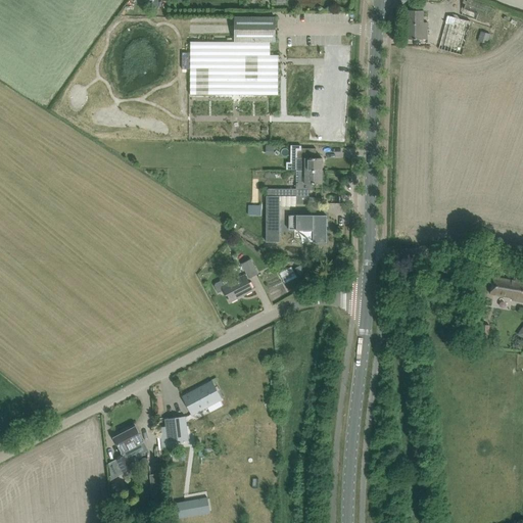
[(466,0),(461,16),(491,27),(497,8),(474,0),(466,0)]
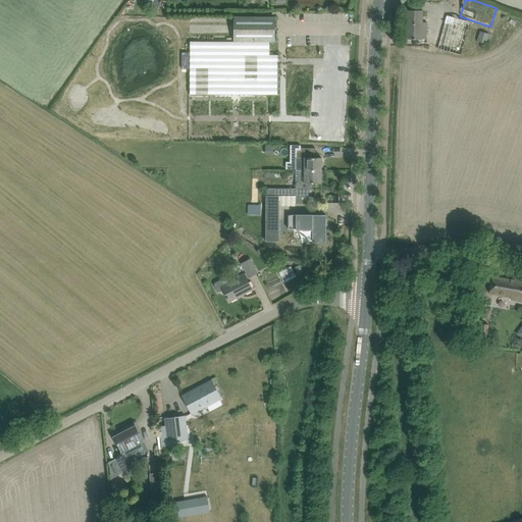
[(406,10),(406,39),(426,40),(426,30),(426,23),(422,22),(422,10),(406,10)]
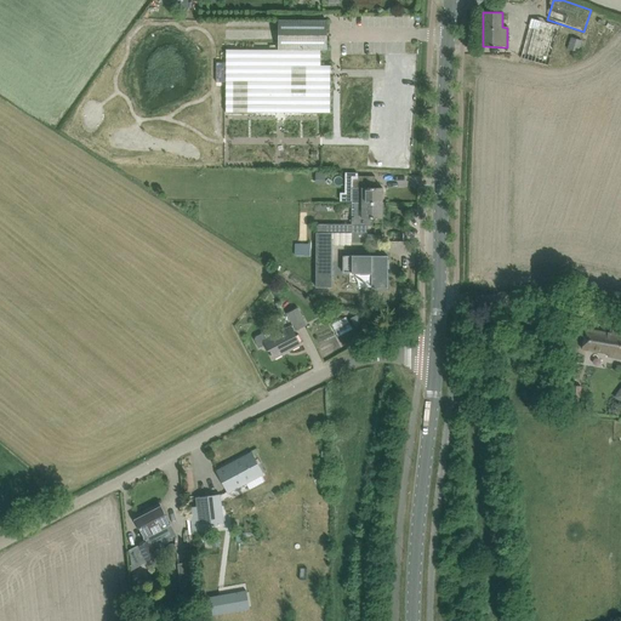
[(559,26),(531,18),(520,58),(548,66),(559,26)]
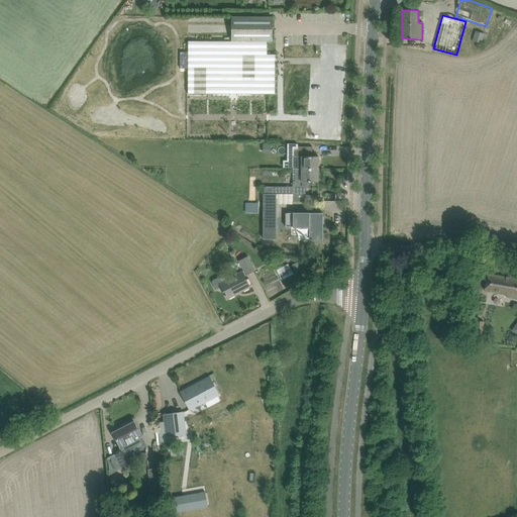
[(189,53),(180,53),(180,69),(189,69),(188,93),(275,94),(276,55),(268,55),(268,41),(272,41),(273,17),(232,16),(231,41),(189,41),(189,53)]
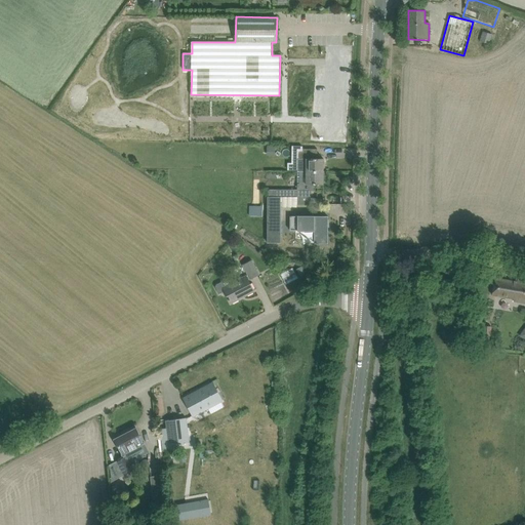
[(483,31),(479,42),(489,45),(492,34),(483,31)]
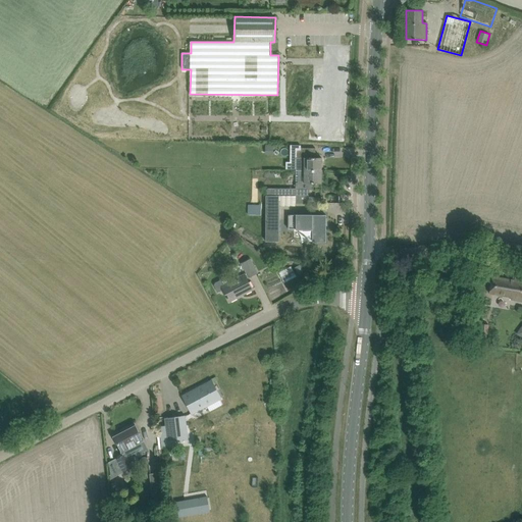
[(318,73),(329,73),(328,124),(337,124),(340,52),(341,52),(342,44),(327,43),(327,51),(319,51),(318,73)]
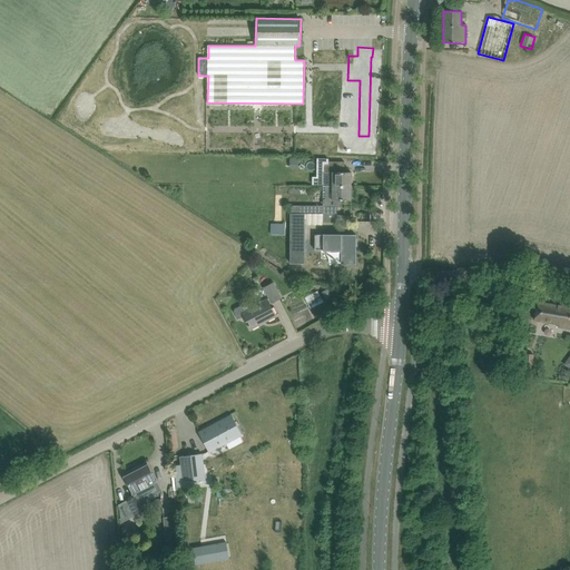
[(324,173),(324,178),(324,185),(332,185),(351,186),(351,173),(344,173),(344,161),(330,161),(330,164),(324,164),(324,173)]
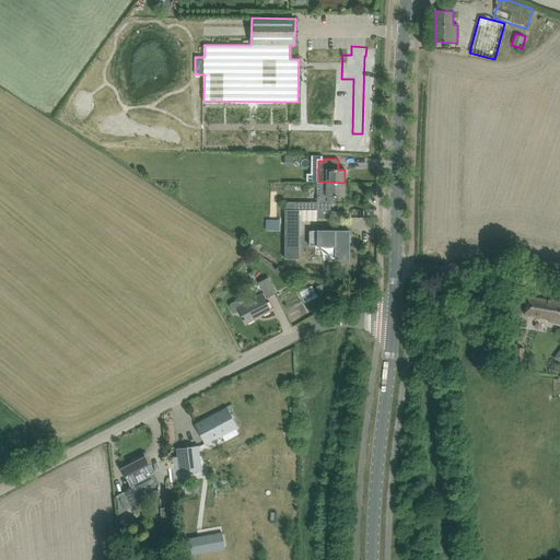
[(336,197),(345,197),(345,183),(326,182),(318,182),(317,211),(317,218),(330,218),(330,203),(336,203),(336,197)]
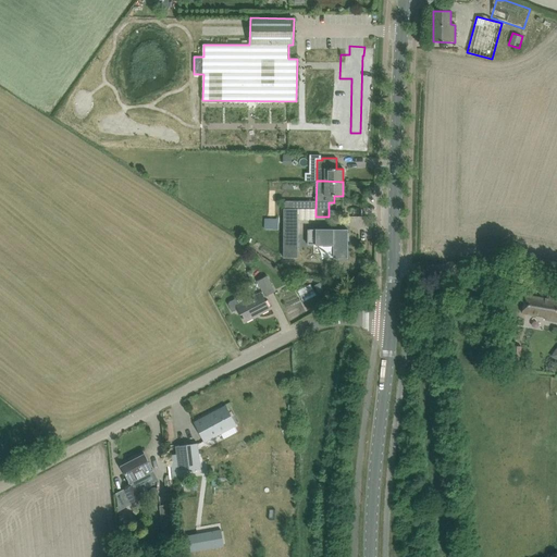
[(298,258),(298,220),(298,210),(284,210),(284,258),(298,258)]
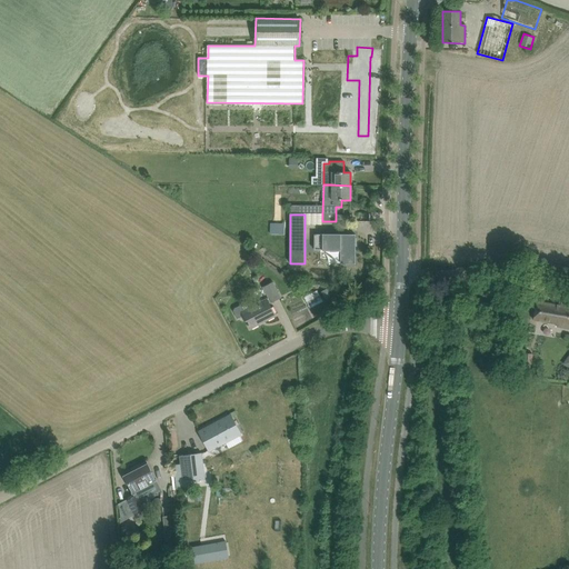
[(305,215),(305,225),(322,226),(322,221),(322,215),(305,215)]
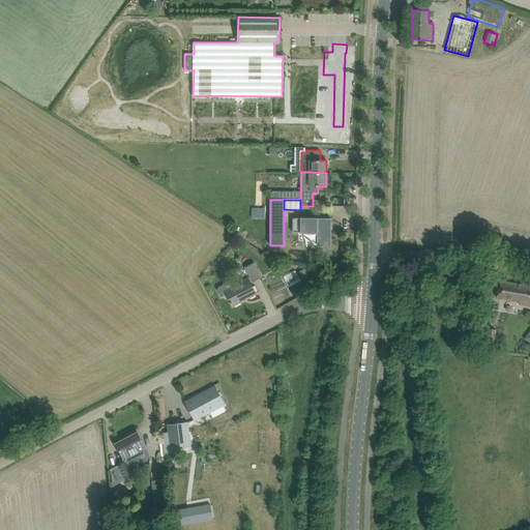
[(331,218),(293,218),(293,233),(318,233),(318,246),(331,246),(331,218)]
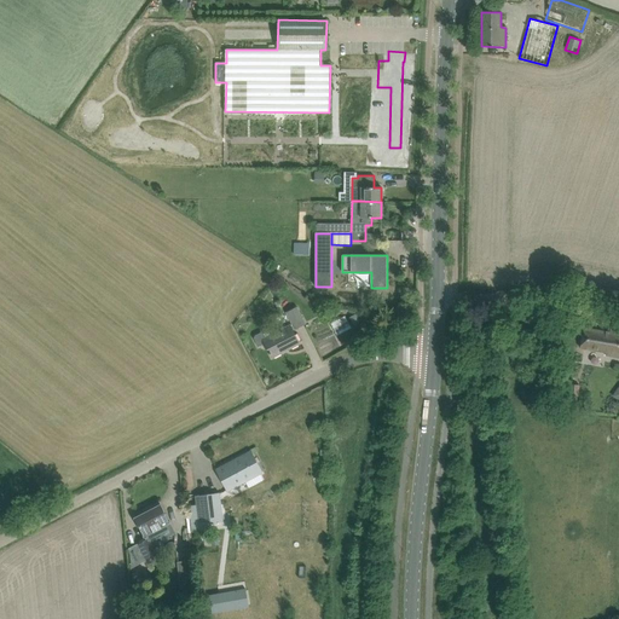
[(339,324),(354,318),(348,305),(334,311),(339,324)]
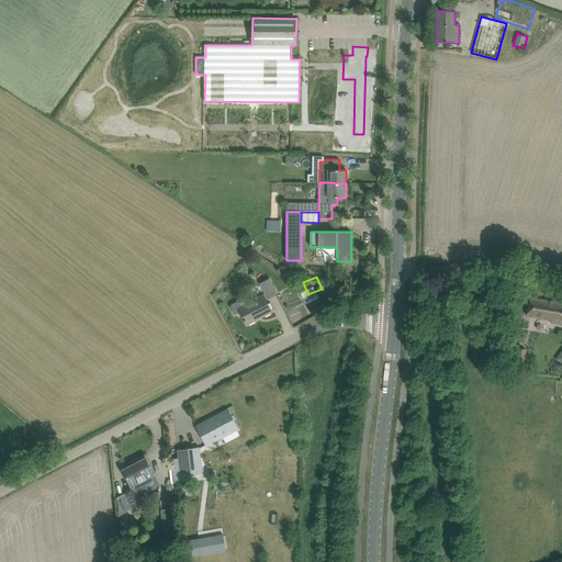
[(260,284),(268,299),(277,294),(269,279),(260,284)]
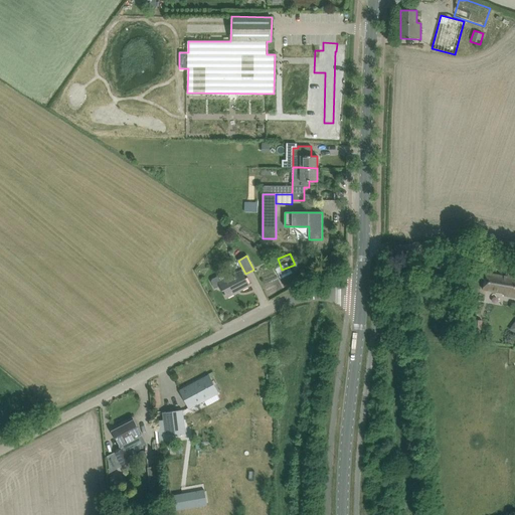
[(215,288),(220,286),(226,298),(234,294),(233,292),(238,290),(239,291),(249,286),(241,272),(228,278),(226,274),(223,273),(212,279),(212,282),(215,288)]
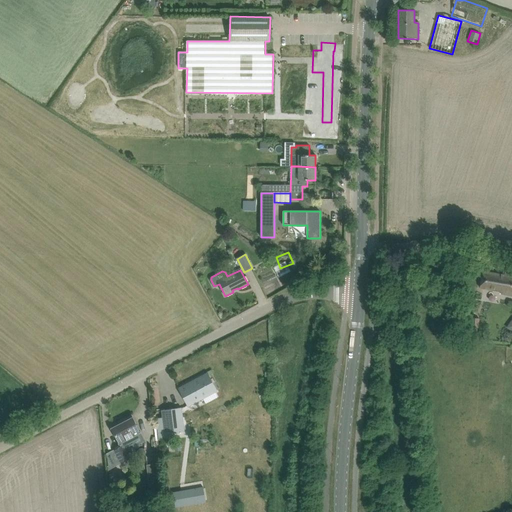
[(504,275),(483,271),(480,287),(502,291),(501,294),(511,295),(511,273),(505,273),(504,275)]
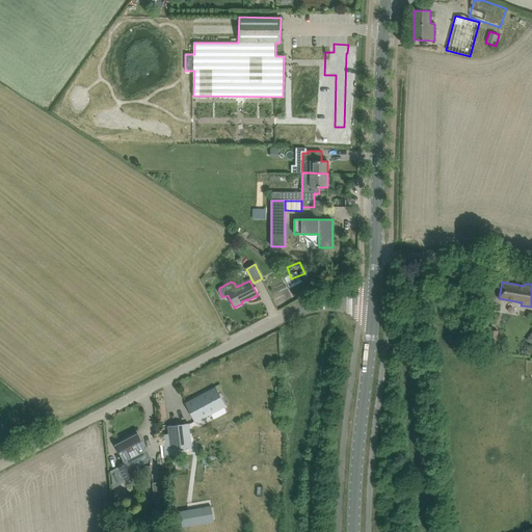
[(490,330),(489,340),(490,340),(490,345),(496,345),(496,341),(497,341),(498,330),(490,330)]
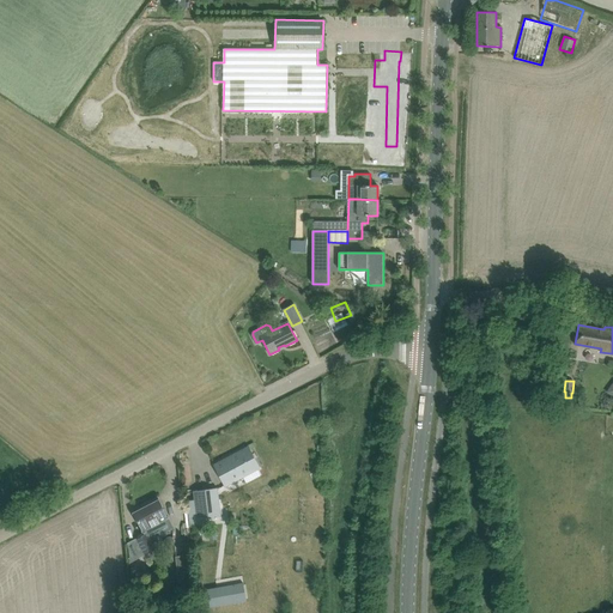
[(249,447),(214,466),(225,486),(242,477),(246,484),(261,475),(258,468),(260,467),(249,447)]
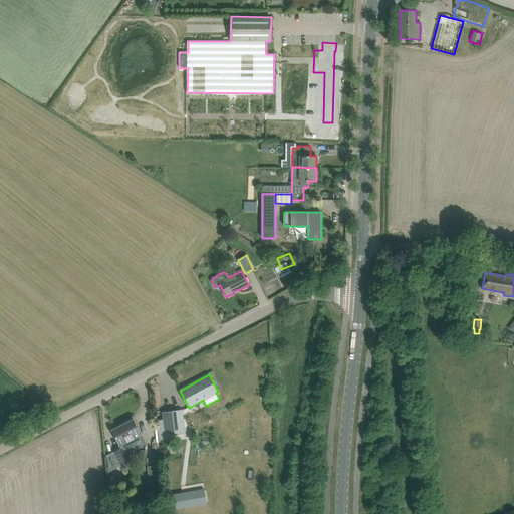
[(162,412),(164,424),(155,425),(157,444),(165,443),(165,436),(186,433),(183,410),(162,412)]
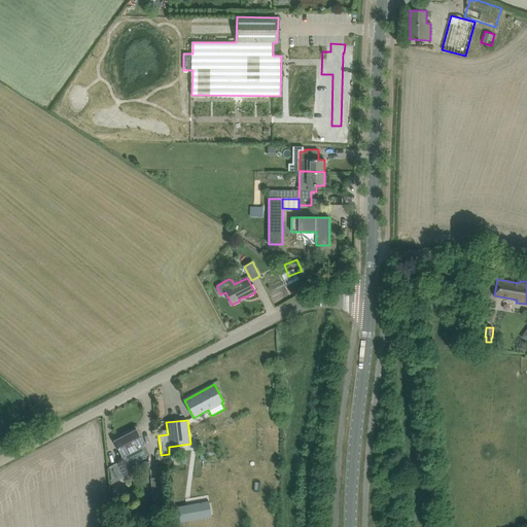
[(114,438),(114,440),(125,459),(109,466),(110,469),(108,470),(108,473),(113,483),(133,472),(129,463),(148,453),(135,428),(128,432),(129,434),(115,441),(114,438)]
